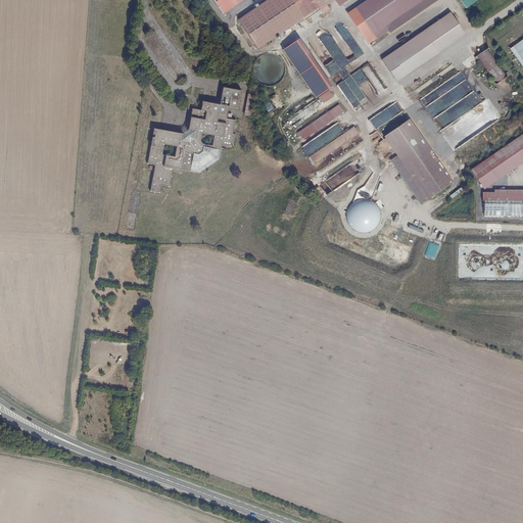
[(319,10),(332,0),(267,0),(237,20),(256,49),(303,17),(317,8),(319,10)]
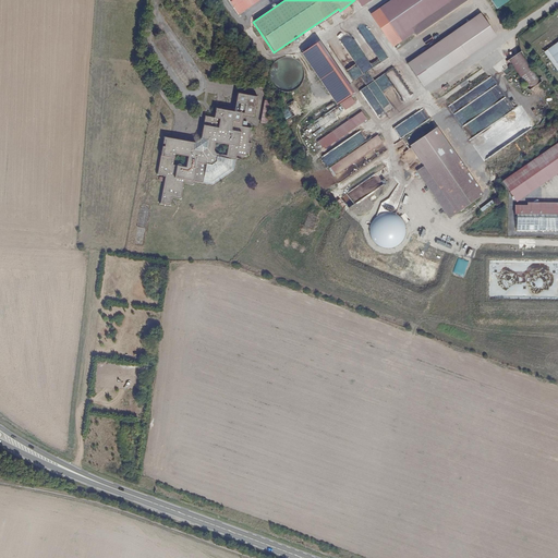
[(396,37),(389,43),(392,47),(412,33),(410,28),(450,0),(389,0),(376,10),(396,37)]
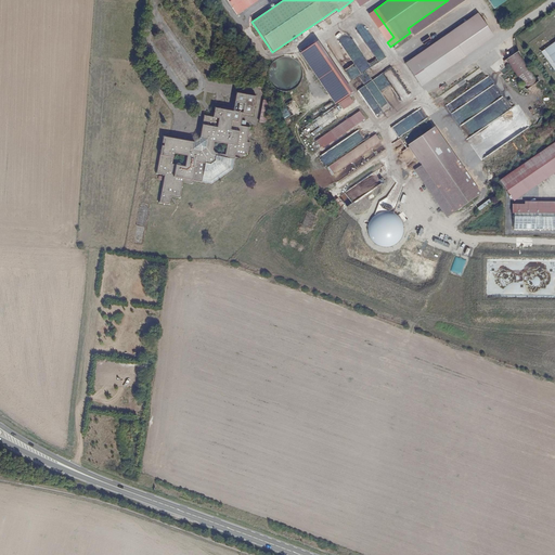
[(461,0),(448,0),(408,28),(410,33),(411,35),(461,0)]
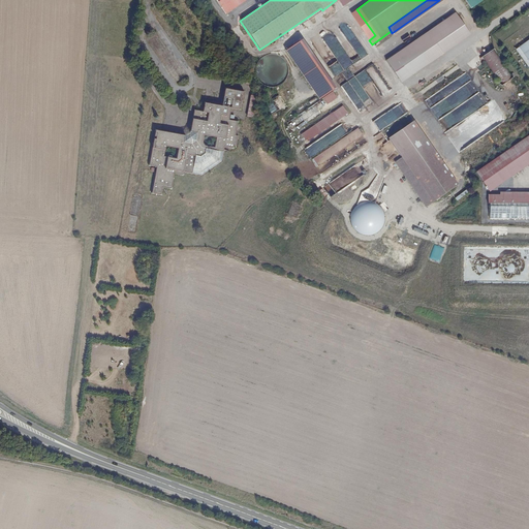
[(322,10),(320,8),(307,18),(308,20),(322,10)]
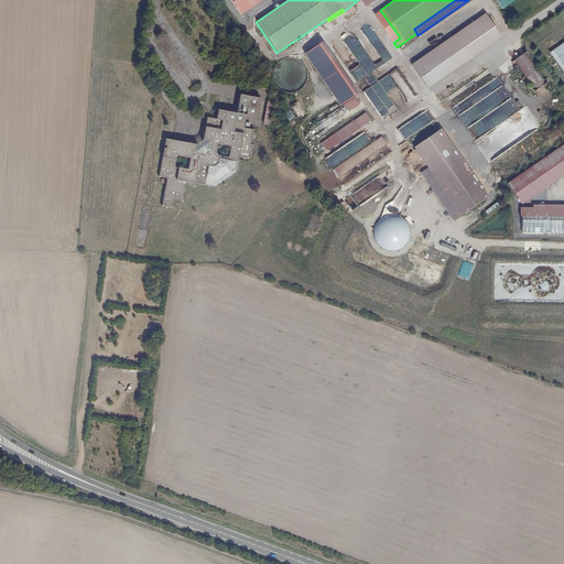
[(373,14),(393,43),(400,38),(380,10),(373,14)]
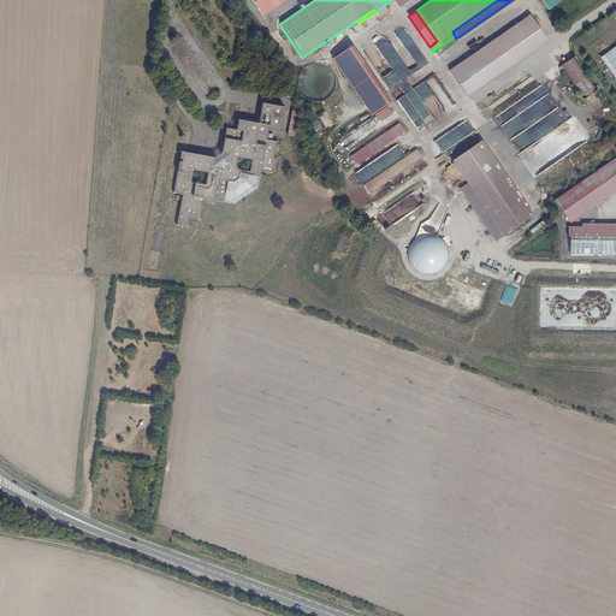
[(462,93),(543,36),(528,16),(448,71),(462,93)]
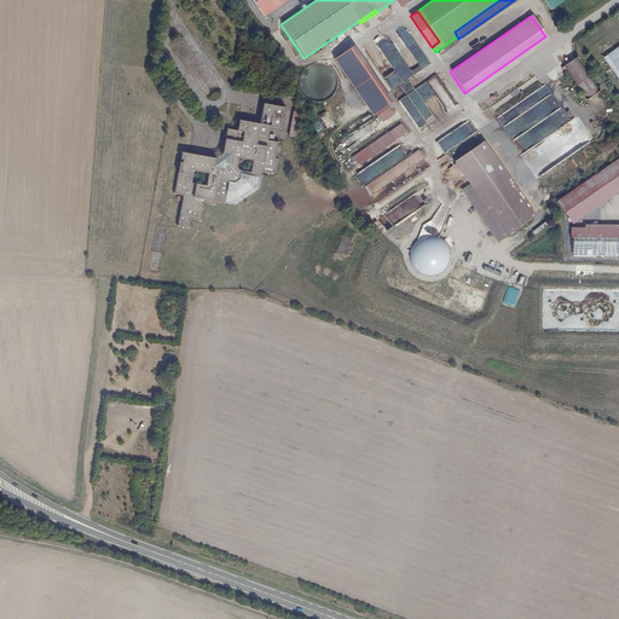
[(394,94),(398,99),(406,94),(416,90),(426,106),(427,106),(439,99),(446,113),(456,106),(438,74),(426,81),(420,71),(432,64),(421,47),(412,53),(400,33),(391,39),(392,45),(382,51),(371,53),(372,58),(382,74),(382,71),(393,92),(394,94)]
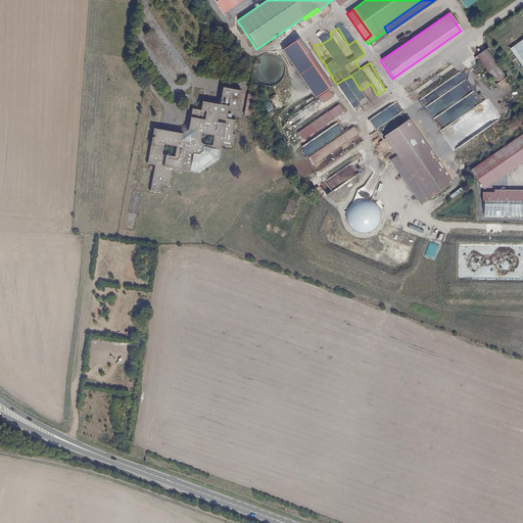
[(522,38),(509,49),(522,68),(522,38)]
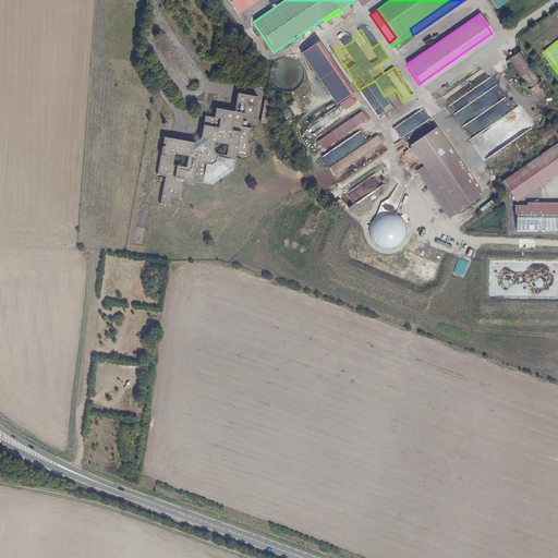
[(334,75),(314,47),(303,55),(326,88),(331,84),(328,80),(334,75)]
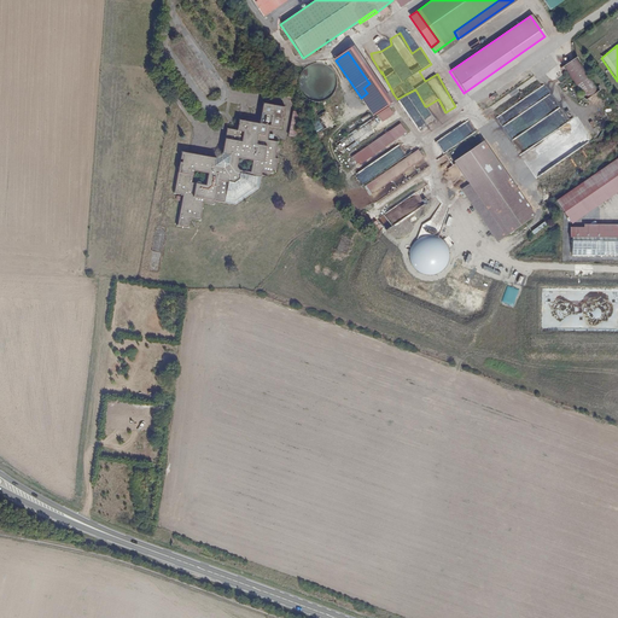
[(575,57),(560,68),(583,100),(598,91),(575,57)]
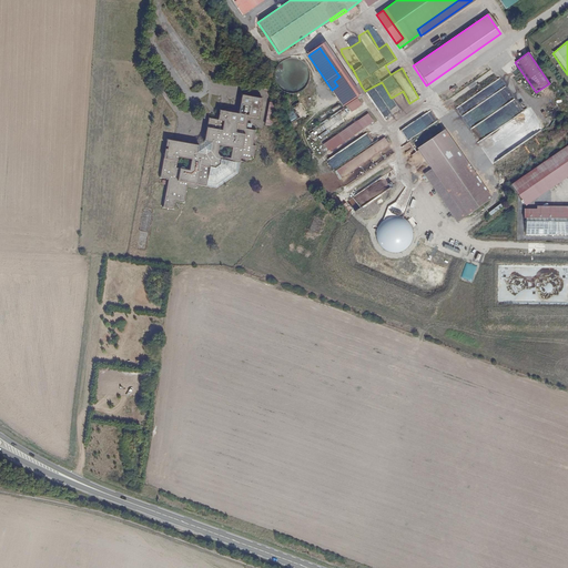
[(285,91),(294,91),(307,84),(307,77),(305,72),(305,69),(301,61),(287,60),(286,61),(283,61),(276,64),(276,74),(285,91)]
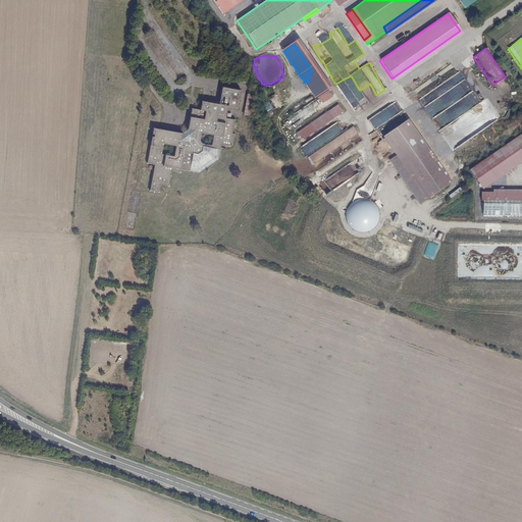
[(455,109),(473,97),(474,92),(460,70),(433,89),(437,94),(440,95),(441,98),(439,98),(432,102),(435,103),(439,102),(439,101),(441,108),(438,110),(433,112),(433,114),(427,119),(432,117),(438,113),(440,115),(453,112),(441,110),(445,99),(447,98),(448,101),(445,102),(449,103),(448,105),(451,109),(452,104),(455,109)]
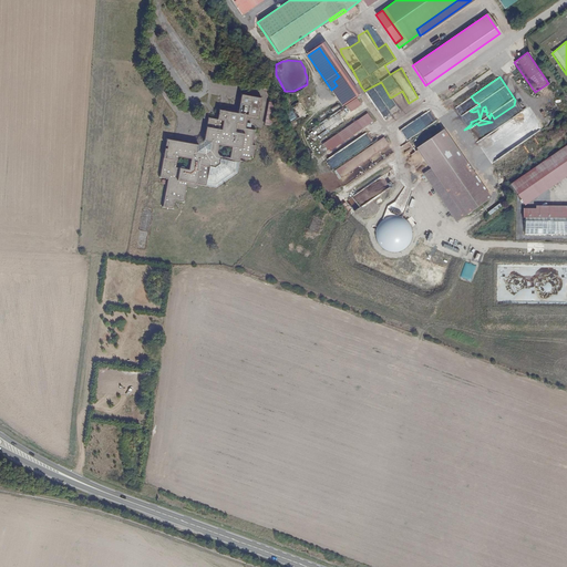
[(369,90),(384,119),(391,115),(374,86),(369,90)]
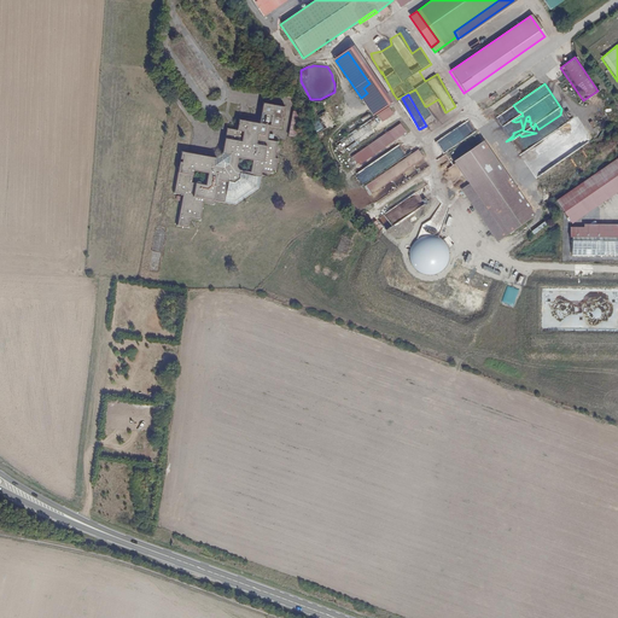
[(192,219),(200,220),(204,203),(213,204),(213,199),(226,202),(229,182),(235,184),(242,180),(242,176),(262,180),(264,172),(274,174),(277,167),(283,168),(285,158),(278,157),(281,139),(270,136),(267,136),(269,123),(273,123),(283,126),(287,104),(267,100),(262,121),(243,116),(240,127),(232,124),(226,153),(234,156),(232,164),(227,168),(217,165),(219,158),(188,152),(180,194),(188,197),(182,227),(190,228),(192,219)]
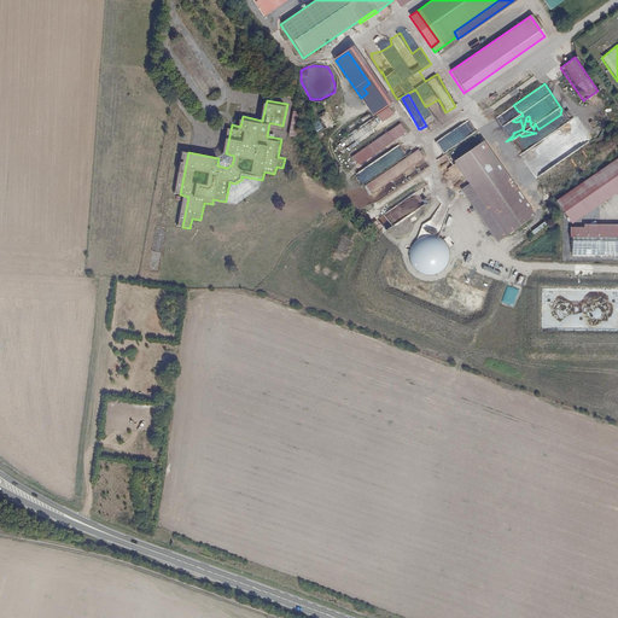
[(292,134),(299,135),(304,110),(297,109),(292,134)]
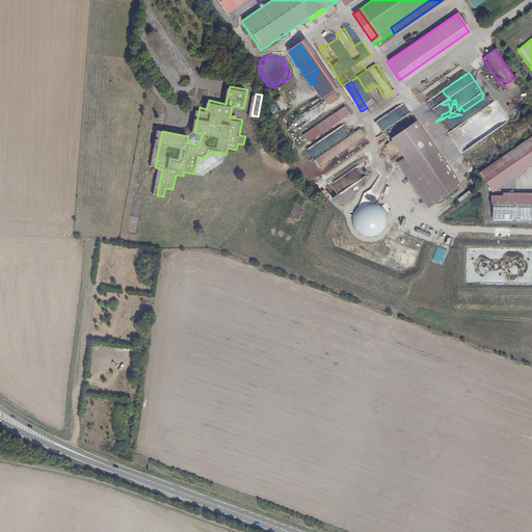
[(327,105),(337,99),(334,94),(324,100),(327,105)]
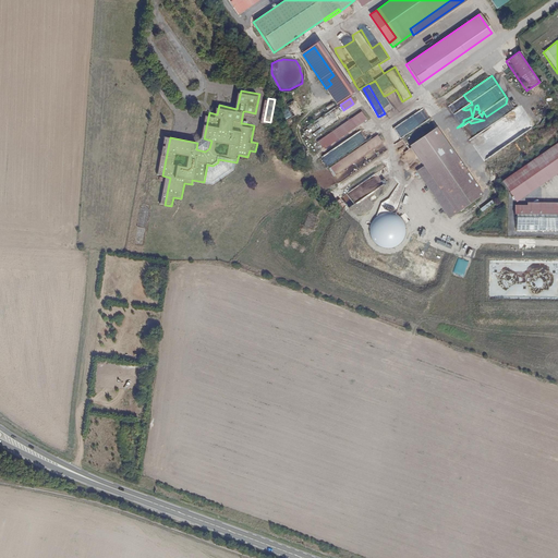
[(421,110),(392,129),(400,138),(427,120),(421,110)]
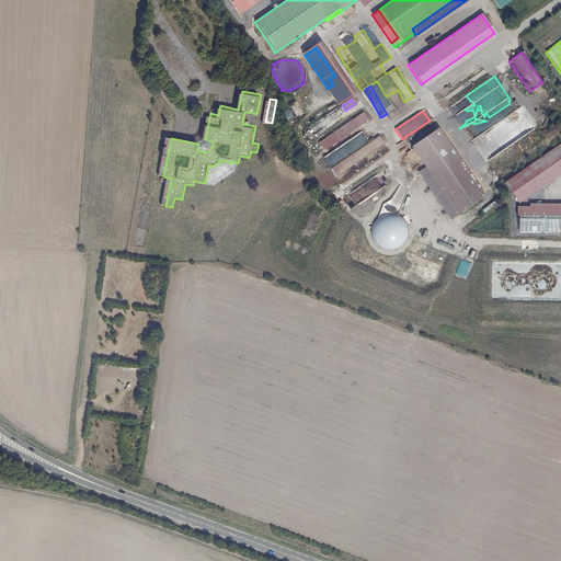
[(332,168),(341,183),(390,151),(379,135),(371,139),(365,129),(353,137),(351,133),(370,121),(365,112),(320,140),(329,153),(323,158),(330,169),(332,168)]
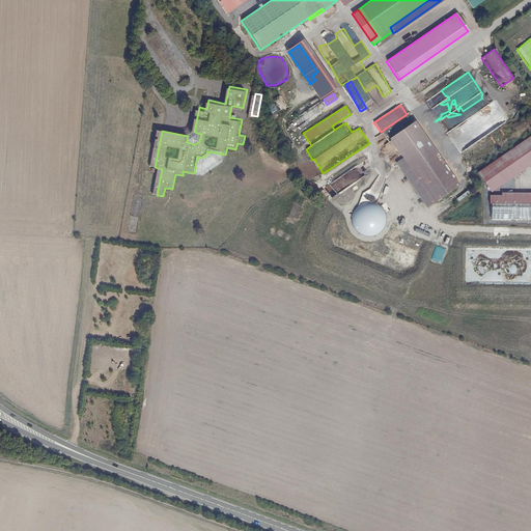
[(296,119),(288,122),(291,129),(299,124),(296,119)]
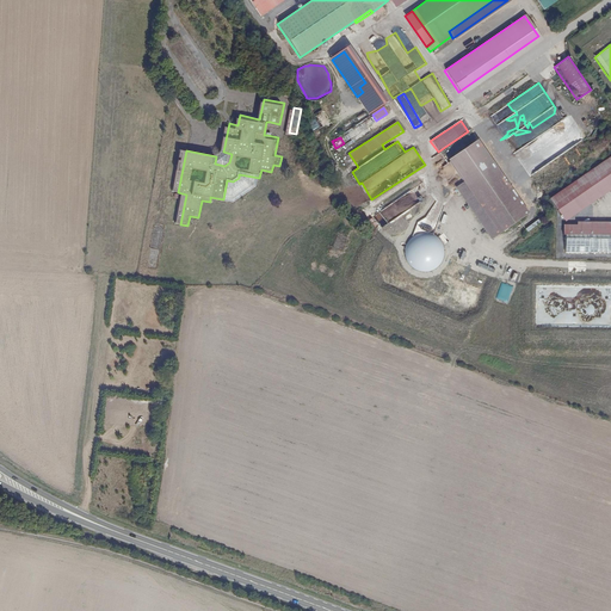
[(523,217),(471,143),(446,160),(462,183),(455,187),(491,239),(523,217)]
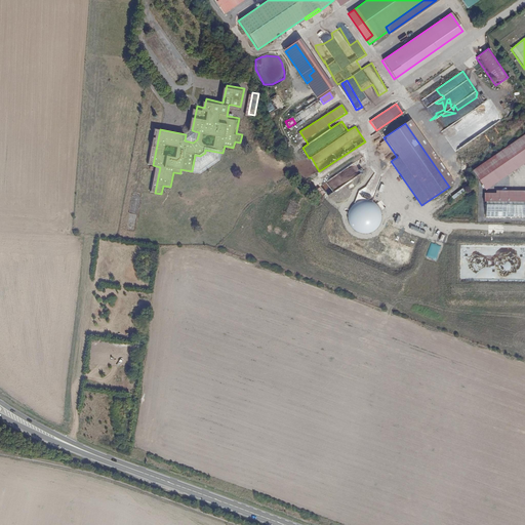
[(192,130),(186,134),(185,140),(193,143),(197,139),(199,132),(192,130)]
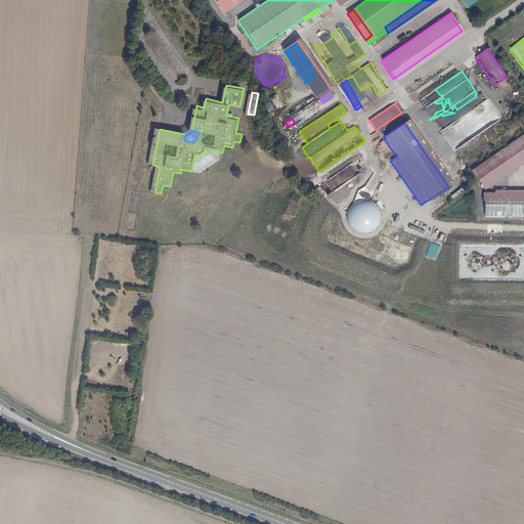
[(523,161),(523,135),(473,171),(485,187),(523,161)]
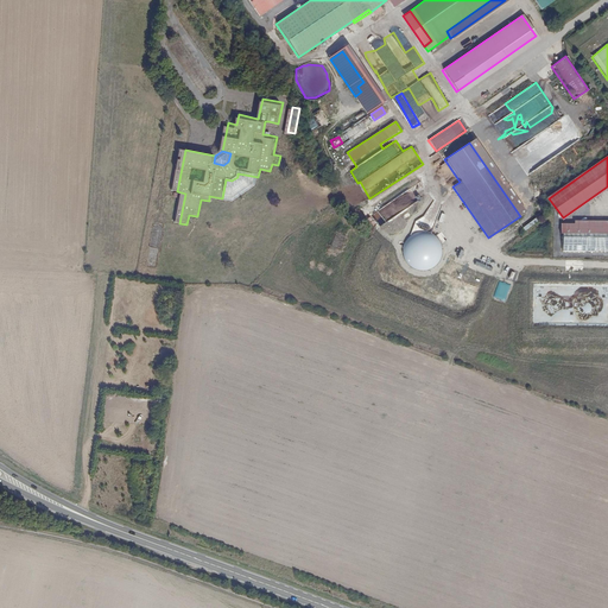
[(226,179),(222,198),(232,201),(255,188),(258,177),(238,173),(238,177),(232,181),(226,179)]
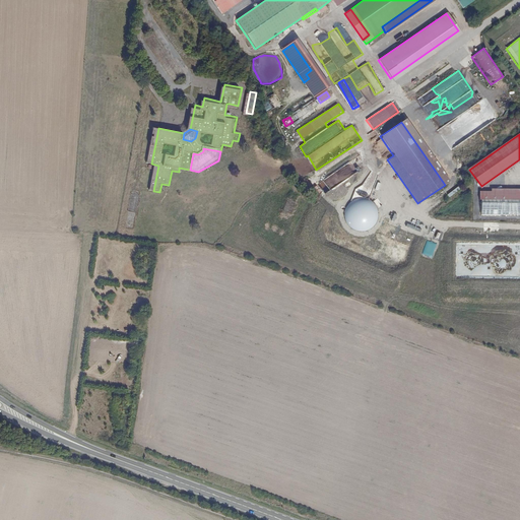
[(519,191),(490,192),(479,192),(479,214),(519,213),(519,191)]
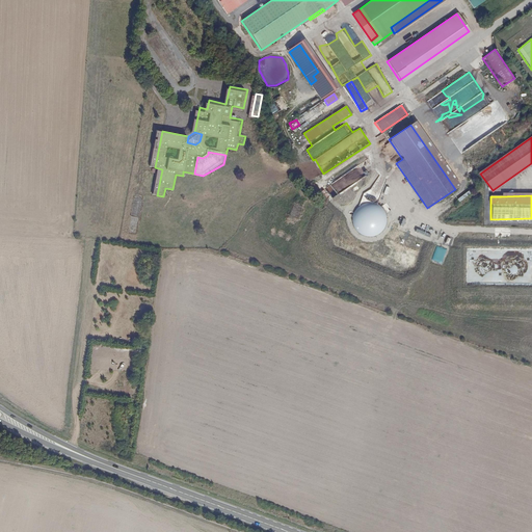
[(356,208),(354,211),(353,215),(353,219),(353,223),(355,228),(358,232),(362,234),(368,237),(373,237),(377,235),(382,233),(384,230),(386,225),(388,221),(388,216),(386,211),(382,207),(376,203),(369,202),(363,204),(360,206),(356,208)]
